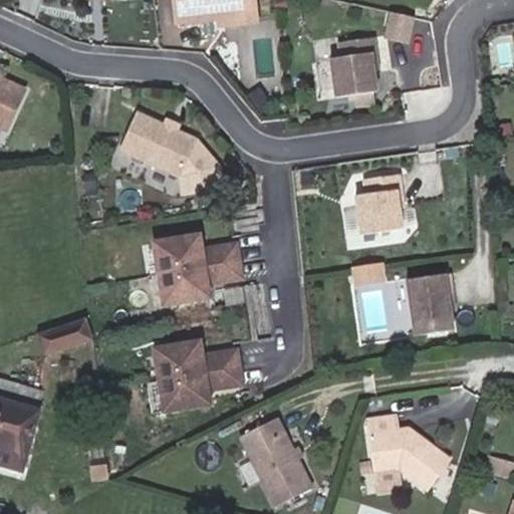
[(173,0),(176,23),(209,18),(240,14),(238,0),(173,0)]
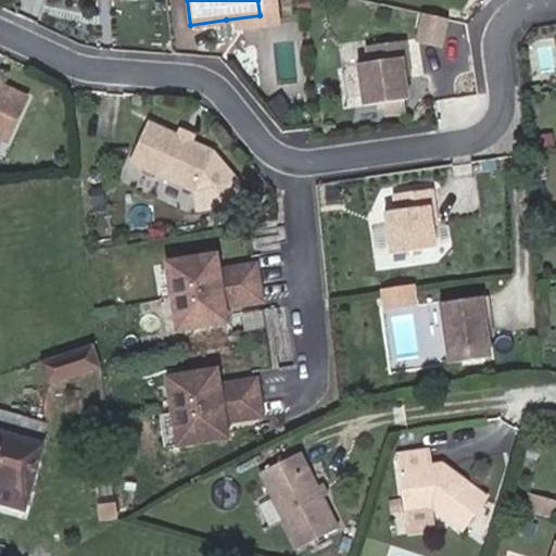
[(442,48),(449,20),(420,13),(416,42),(442,48)]
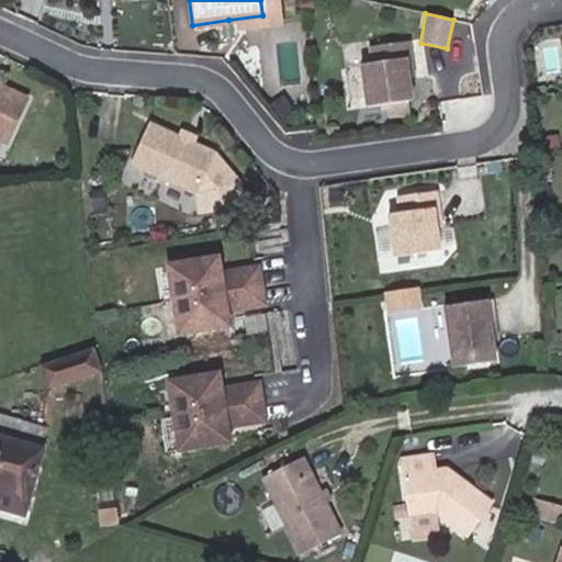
[(262,15),(228,20),(231,27),(263,23),(262,15)]
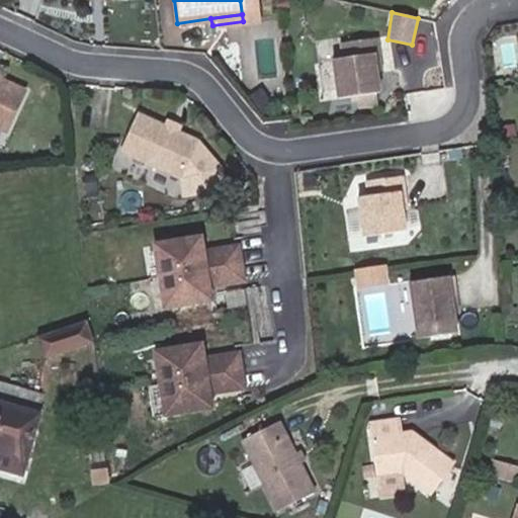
[(378,55),(384,53),(381,36),(339,44),(342,59),(329,61),(336,101),(384,93),(381,74),(378,55)]
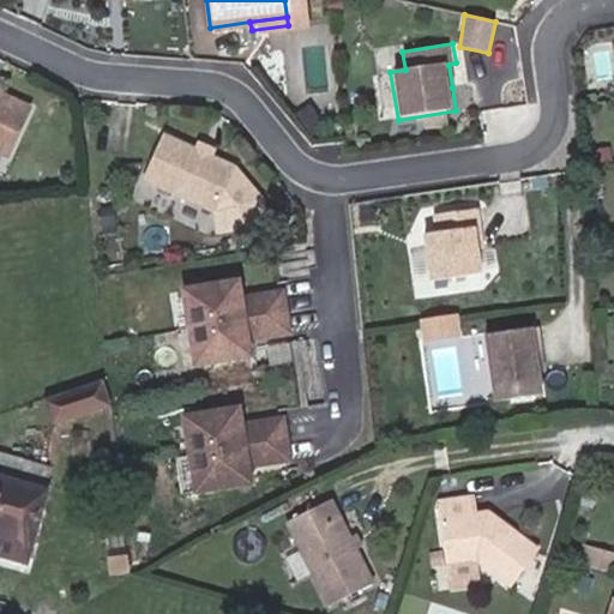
[(0,150),(12,156),(32,109),(0,95),(0,150)]
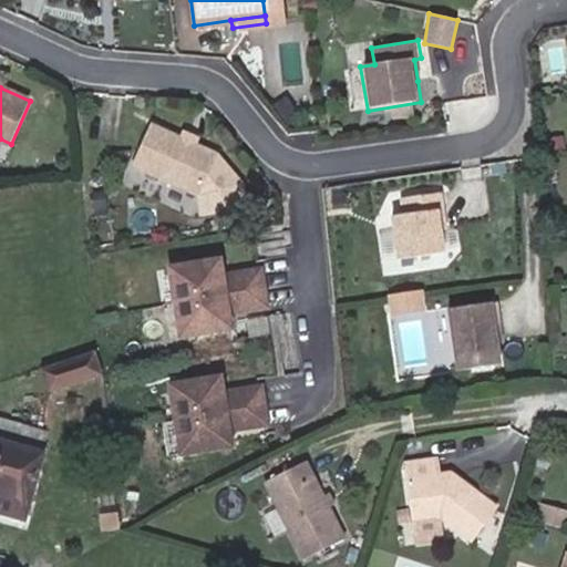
[(241,182),(214,158),(150,129),(130,171),(195,200),(208,216),(255,209),(241,182)]
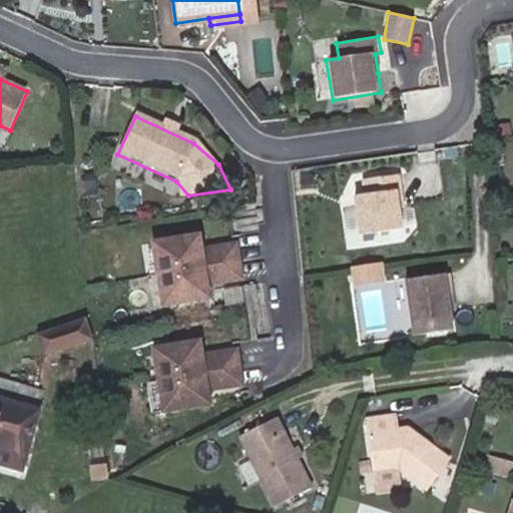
[(401,185),(406,185),(404,172),(363,178),(364,192),(353,194),(357,230),(406,225),(403,203),(401,185)]
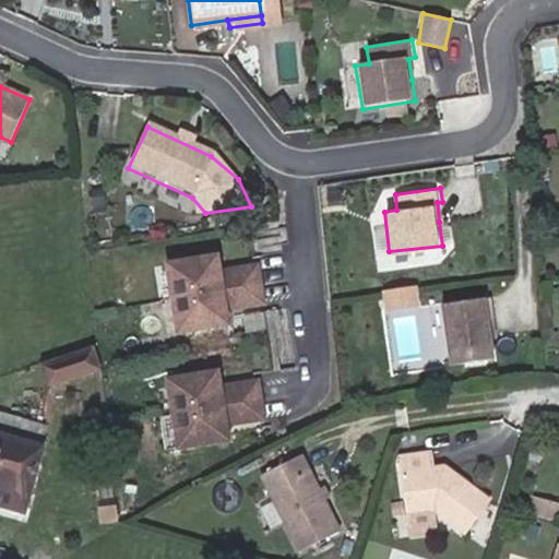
[(260,306),(256,270),(227,273),(224,278),(217,273),(216,260),(167,265),(175,332),(225,325),(223,311),(227,305),(232,309),(260,306)]
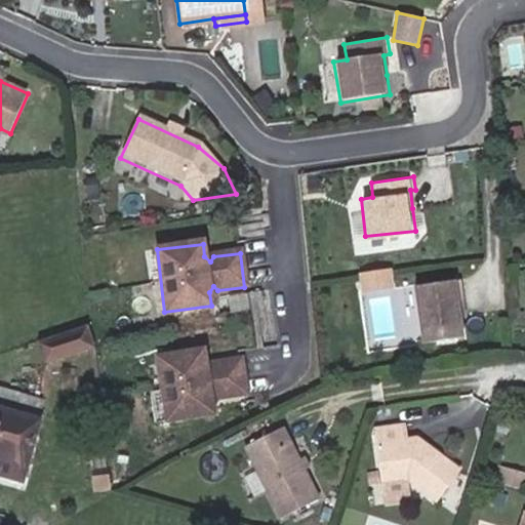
[(392,270),(360,274),(363,294),(395,289),(392,270)]
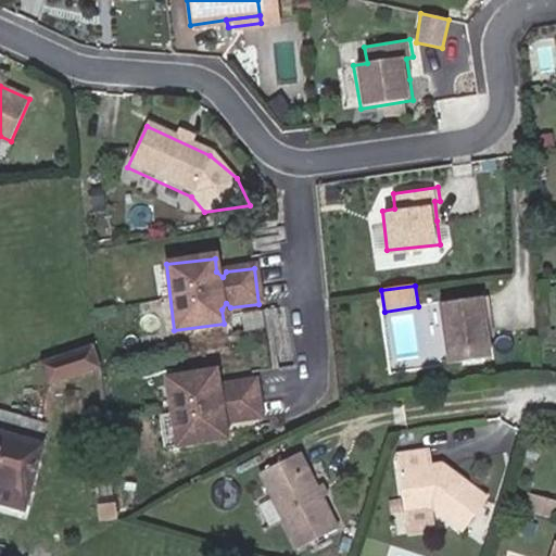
[(497,313),(494,295),(439,301),(445,363),(496,356),(494,336),(492,314),(497,313)]
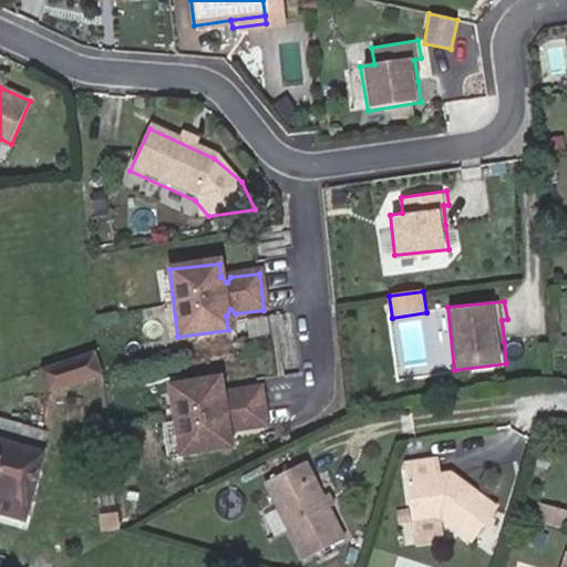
[(440,328),(405,336),(412,367),(446,359),(440,328)]
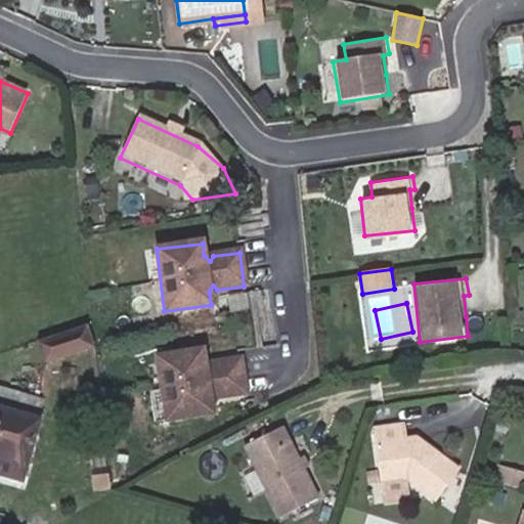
[(90,331),(42,347),(48,366),(97,350),(90,331)]
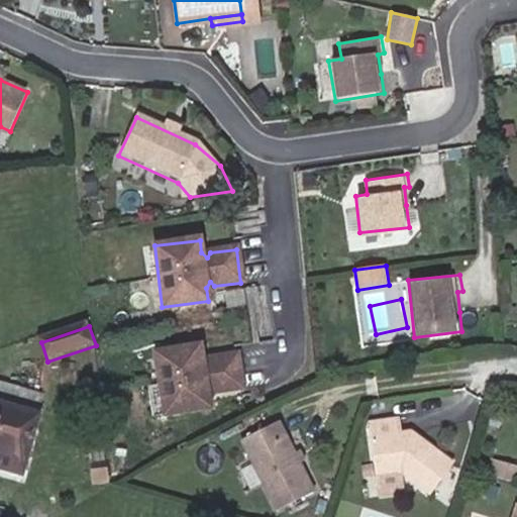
[(239,389),(234,355),(208,359),(205,365),(200,359),(198,346),(152,352),(161,414),(206,408),(204,395),(209,389),(213,393),(239,389)]
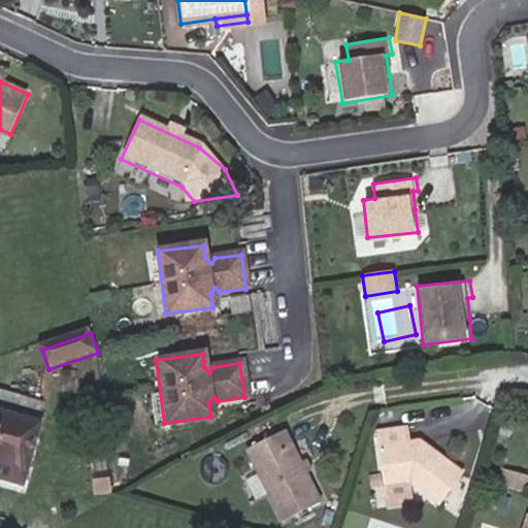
[(39,416),(0,405),(0,426),(34,435),(39,416)]
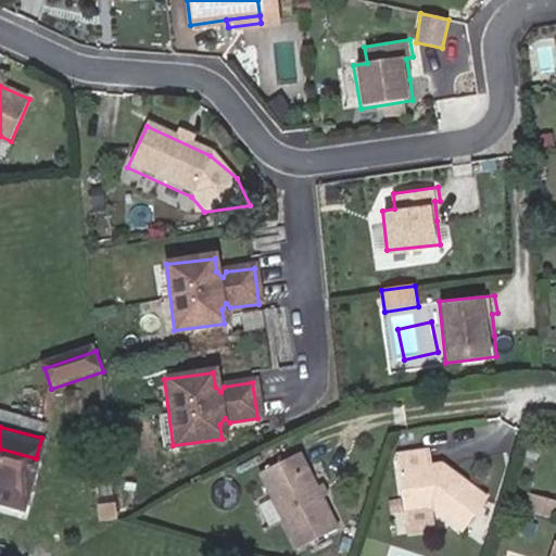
[(404,451),(411,508),(440,504),(470,529),(497,497),(463,468),(458,474),(445,463),(439,464),(437,446),(404,451)]
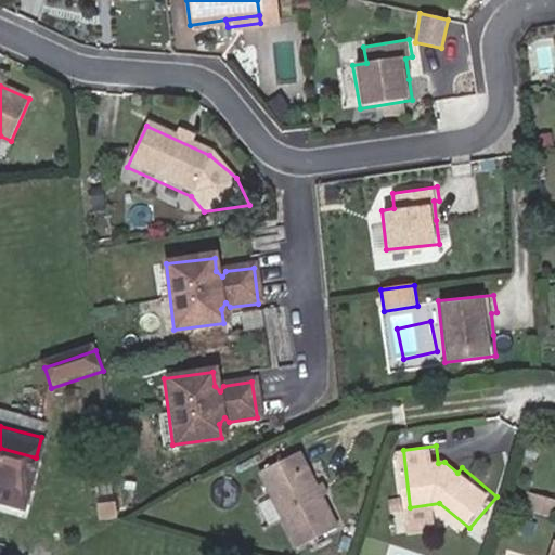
[(0,490),(26,498),(36,457),(0,448),(0,490)]
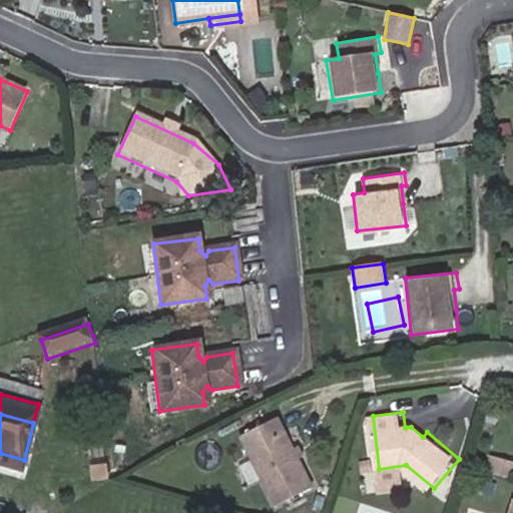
[(238,440),(278,508),(317,486),(278,418),(238,440)]
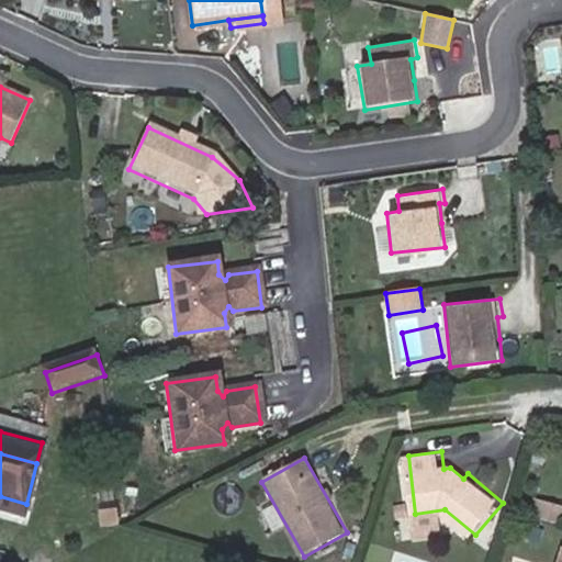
[(0,517),(21,524),(26,504),(0,496),(0,517)]
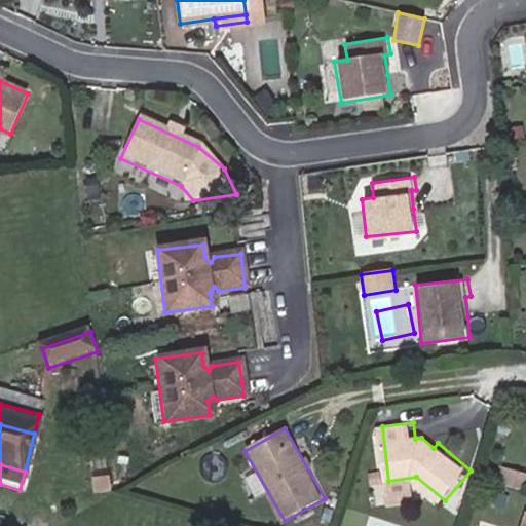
[(414,478),(383,482),(385,500),(417,495),(414,478)]
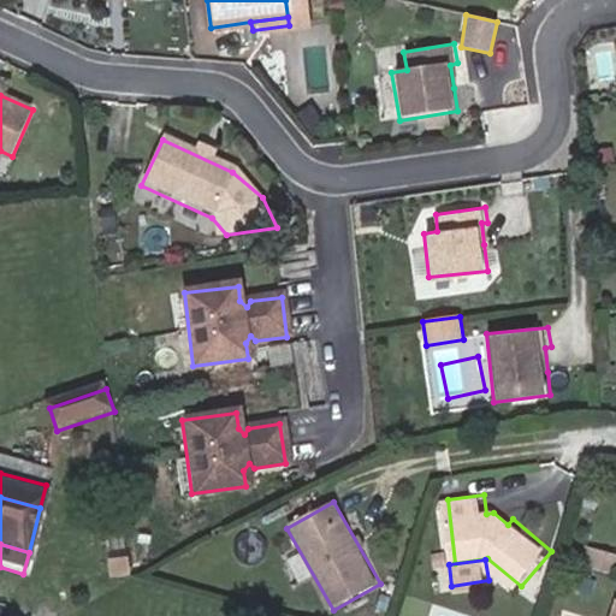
[(597,578),(580,573),(576,587),(593,592),(597,578)]
